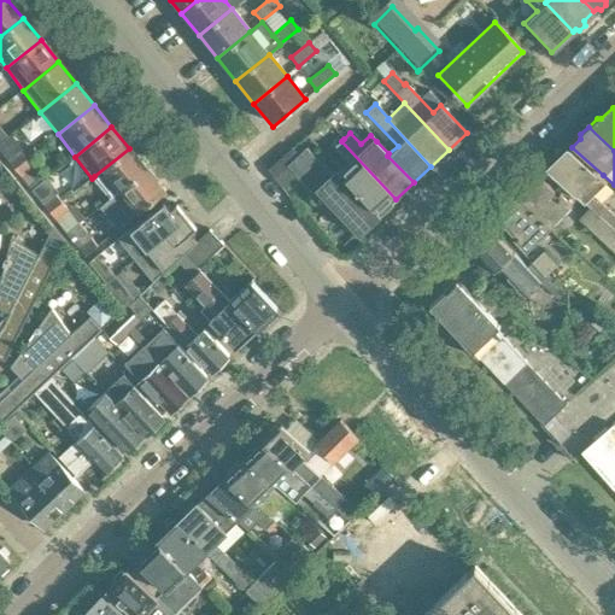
[(19,152),(23,150),(10,134),(0,141),(0,152),(15,170),(27,160),(19,152)]
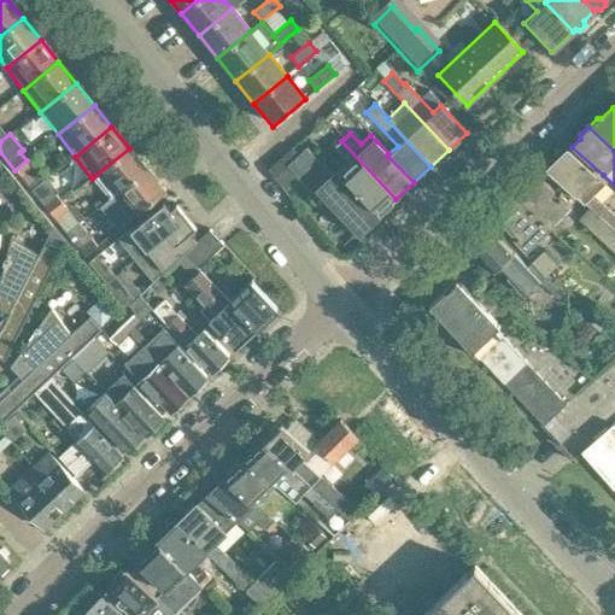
[(396,199),(341,141),(334,147),(352,167),(343,175),(341,177),(378,216),(396,199)]
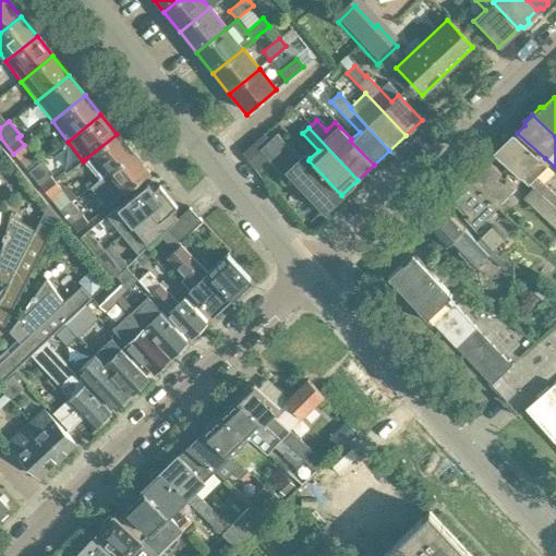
[(100,180),(132,154),(117,134),(85,159),(100,180)]
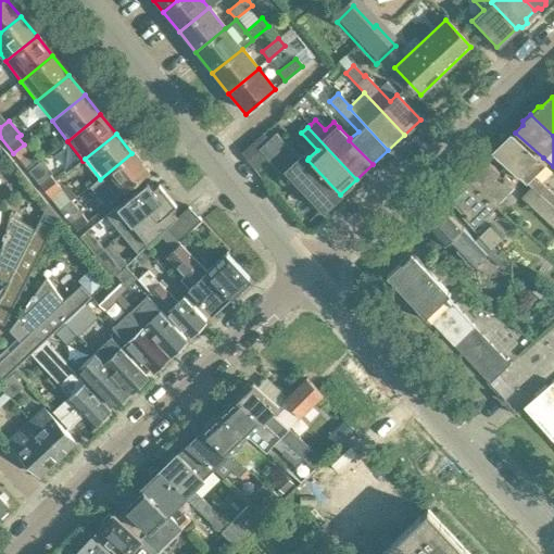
[(269,139),(257,150),(282,176),(285,174),(320,213),(330,204),(334,205),(338,201),(337,198),(340,194),(307,160),(309,158),(303,152),(302,153),(297,159),(275,135),(269,139)]
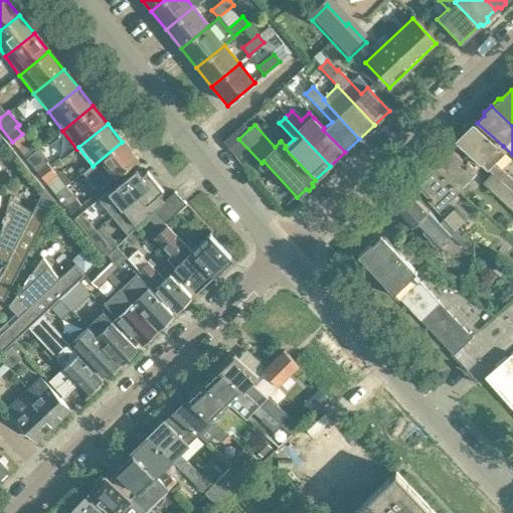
[(505,153),(474,126),(457,142),(491,173),(491,174),(512,194),(512,180),(498,167),(497,168),(493,164),(505,153)]
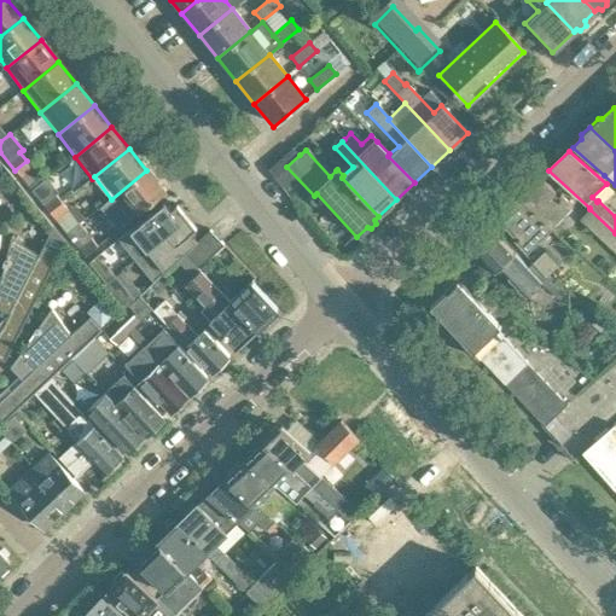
[(39,186),(28,172),(33,168),(27,161),(15,170),(32,192),(39,186)]
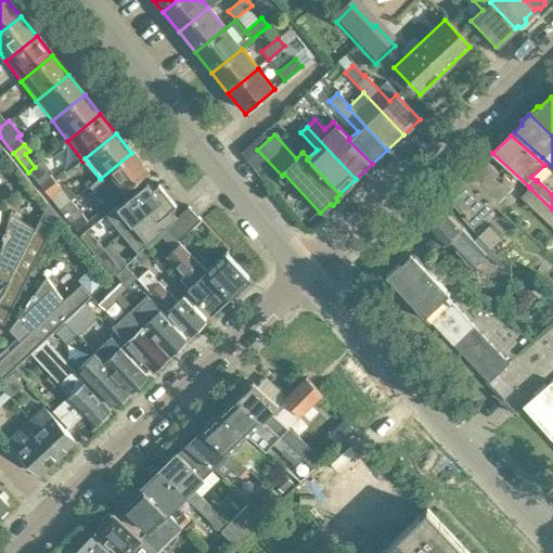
[(148,172),(131,153),(100,179),(116,198),(148,172)]
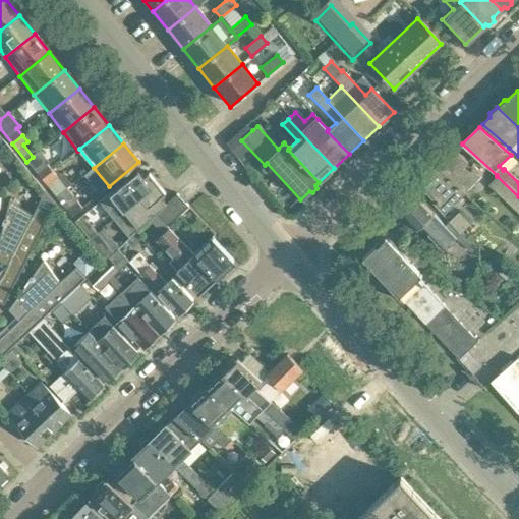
[(481,175),(470,164),(469,165),(455,151),(446,159),(443,158),(439,162),(439,165),(437,167),(462,193),(481,175)]
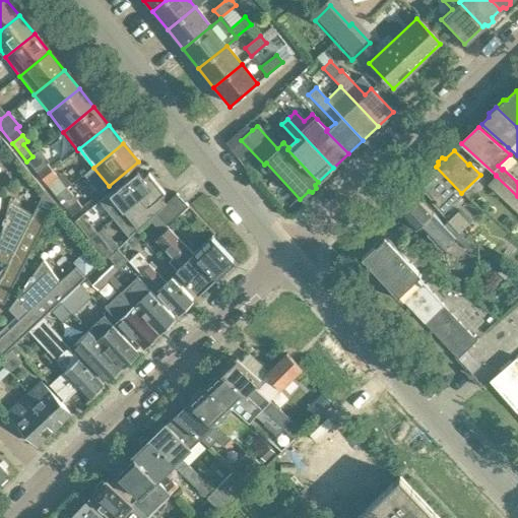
[(52,171),(46,163),(42,166),(35,157),(34,157),(33,156),(26,162),(42,180),(52,171)]
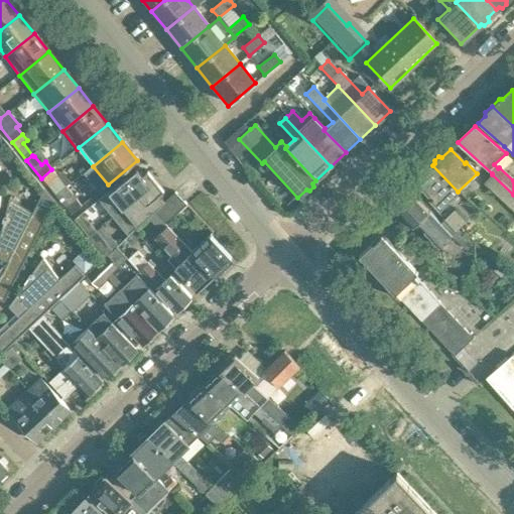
[(458,191),(432,165),(430,167),(427,167),(424,170),(424,173),(415,182),(429,197),(428,199),(438,210),(458,191)]
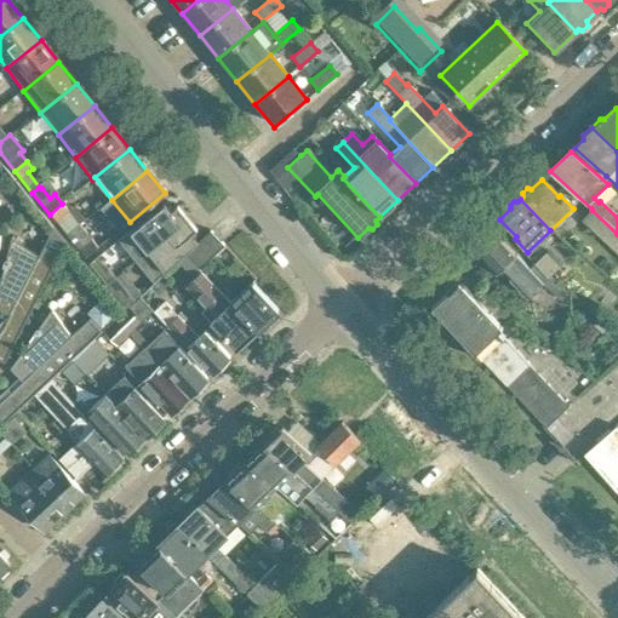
[(138,258),(187,219),(176,206),(169,211),(162,202),(116,240),(118,241),(121,238),(137,257),(130,262),(131,263),(138,258)]
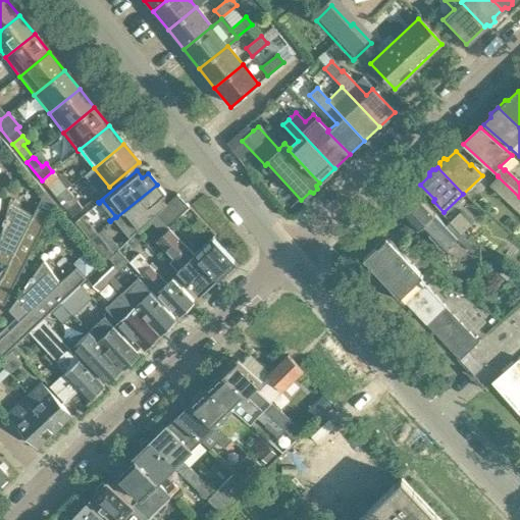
[(67,190),(52,171),(42,180),(57,199),(67,190)]
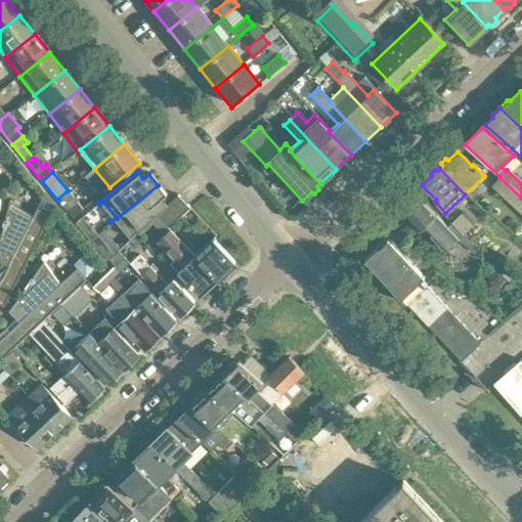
[(521,198),(499,177),(490,186),(521,216),(521,198)]
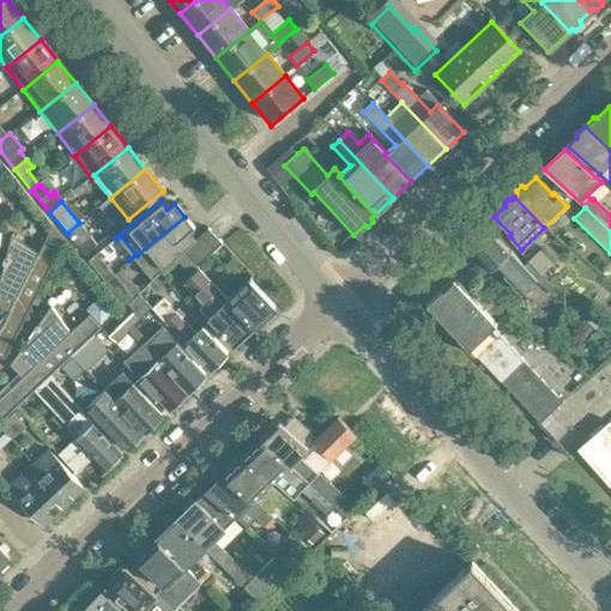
[(193,241),(186,233),(193,228),(185,217),(137,255),(152,276),(149,279),(150,279),(193,241)]
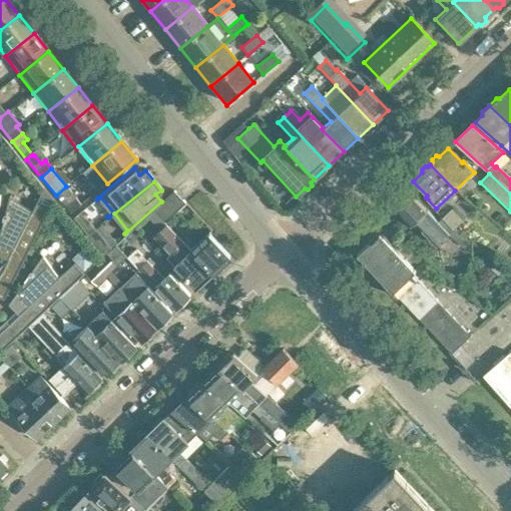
[(80,204),(66,186),(56,195),(70,212),(80,204)]
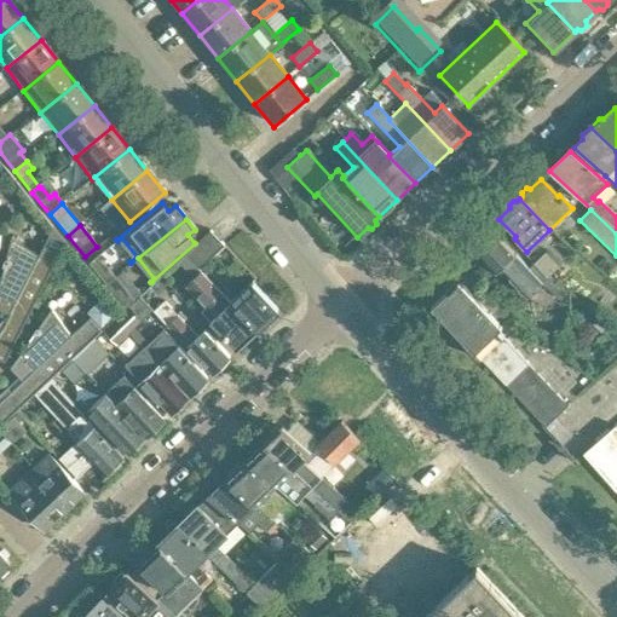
[(546,280),(532,265),(528,270),(514,255),(513,255),(488,229),(468,248),(494,274),(499,269),(526,298),(541,284),(559,300),(566,292),(554,282),(553,283),(547,278),(546,280)]
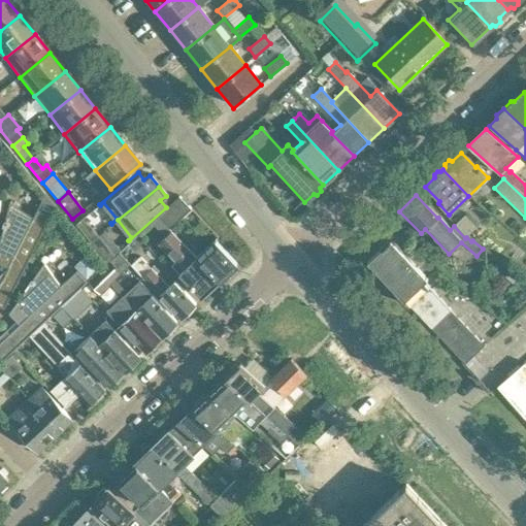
[(169,229),(190,209),(178,197),(157,217),(169,229)]
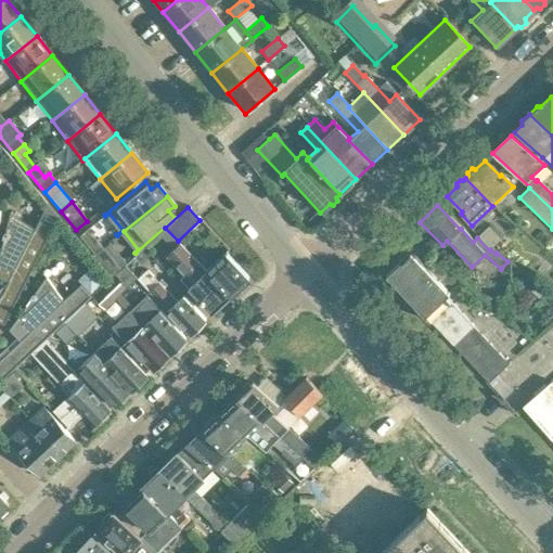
[(0,324),(3,325),(51,228),(37,221),(33,230),(10,214),(4,234),(2,235),(1,241),(2,241),(0,249),(0,280),(7,283),(0,296),(0,324)]
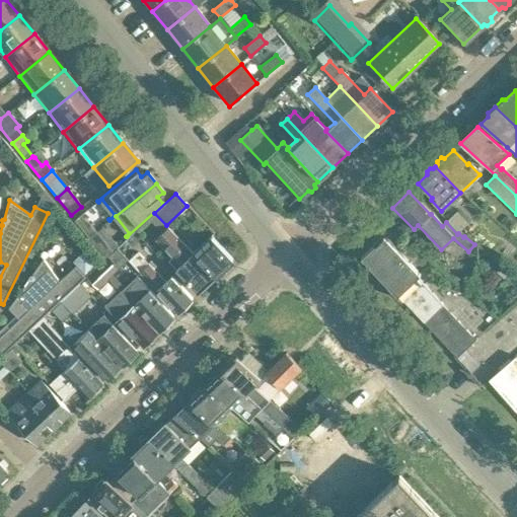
[(467,223),(456,212),(446,221),(446,222),(457,234),(458,233),(467,223)]
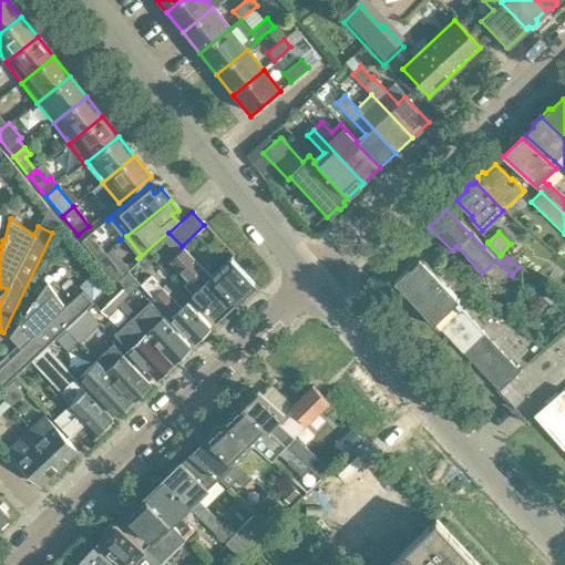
[(235,304),(211,277),(182,246),(168,233),(163,237),(178,253),(170,262),(189,283),(192,280),(198,288),(192,295),(216,321),(235,304)]
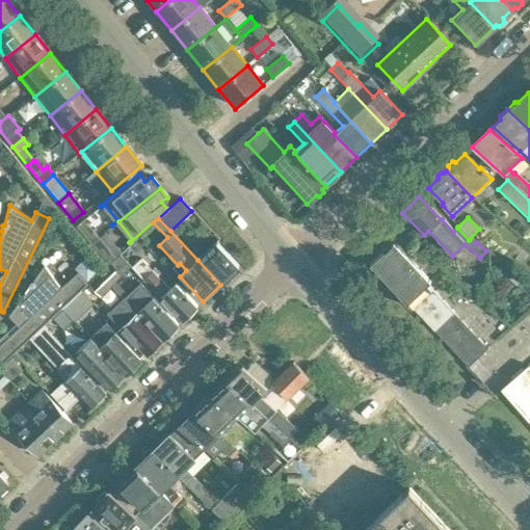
[(114,258),(83,219),(76,226),(90,243),(86,246),(103,267),(114,258)]
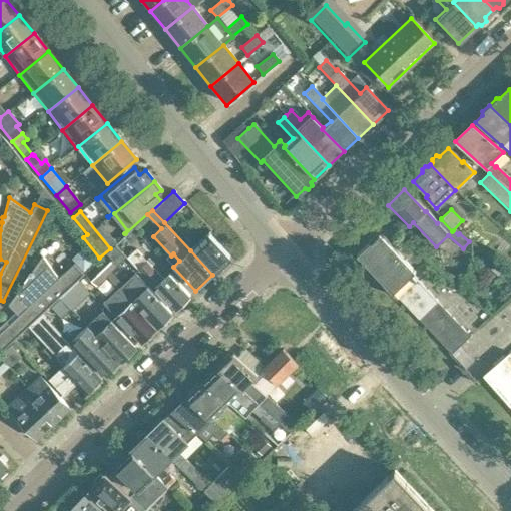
[(229,259),(207,234),(190,250),(212,275),(215,273),(216,275),(223,268),(222,266),(229,259)]
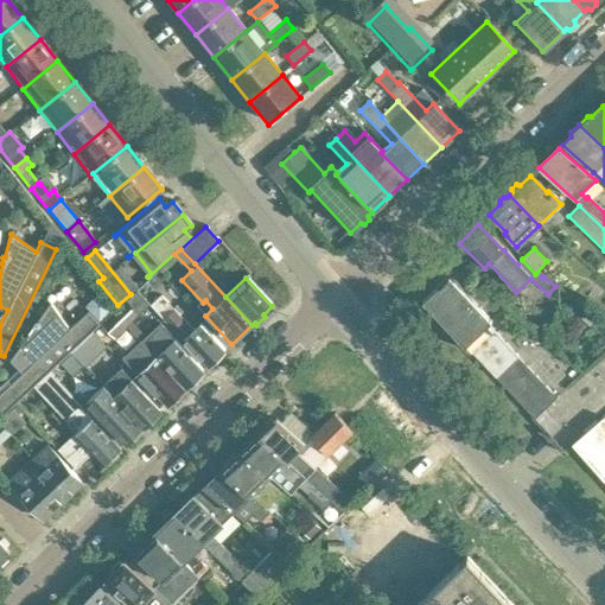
[(556,399),(486,325),(490,323),(449,278),(421,304),(469,354),(470,352),(534,420),(556,399)]
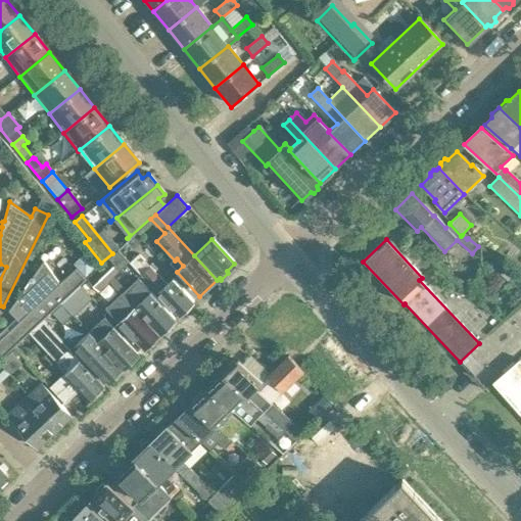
[(109,281),(127,264),(115,251),(97,269),(109,281)]
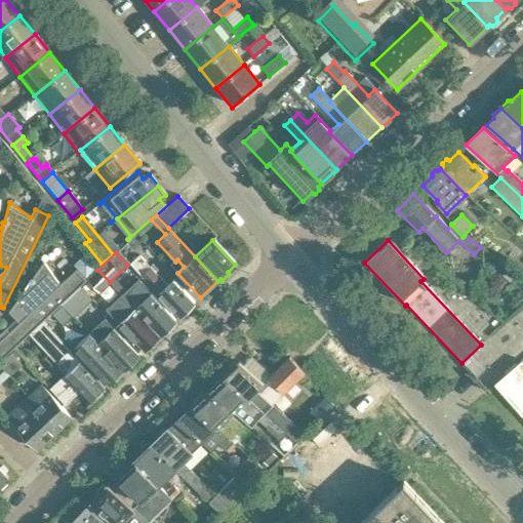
[(138,256),(129,265),(178,318),(194,304),(172,280),(166,286),(138,256)]
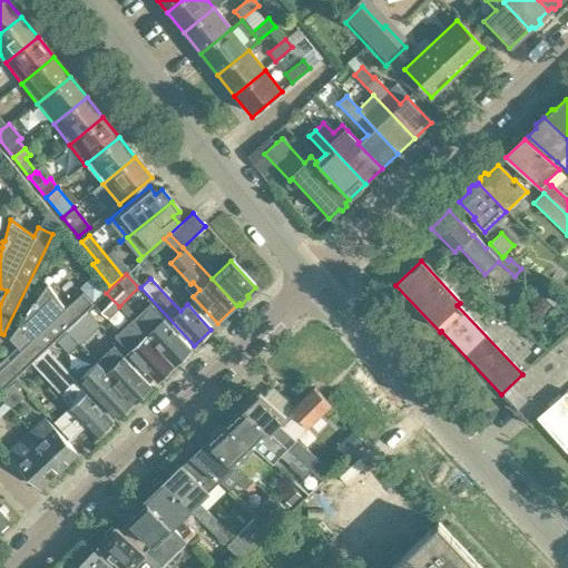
[(0,392),(31,363),(45,350),(94,304),(82,293),(65,310),(46,286),(35,303),(32,304),(28,309),(29,310),(30,310),(8,341),(20,352),(9,363),(6,359),(0,363),(0,392)]
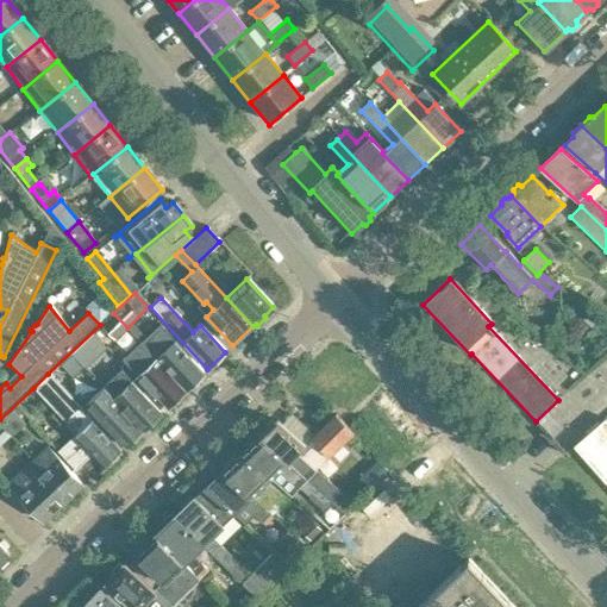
[(127,327),(113,313),(100,326),(114,340),(127,327)]
